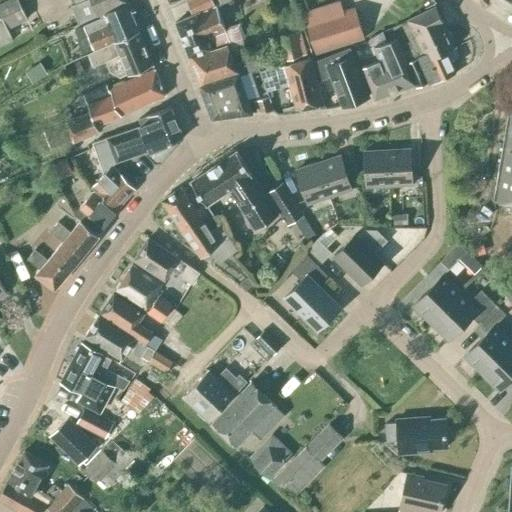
[(6,27),(26,18),(17,0),(7,0),(0,3),(0,45),(12,40),(6,27)]
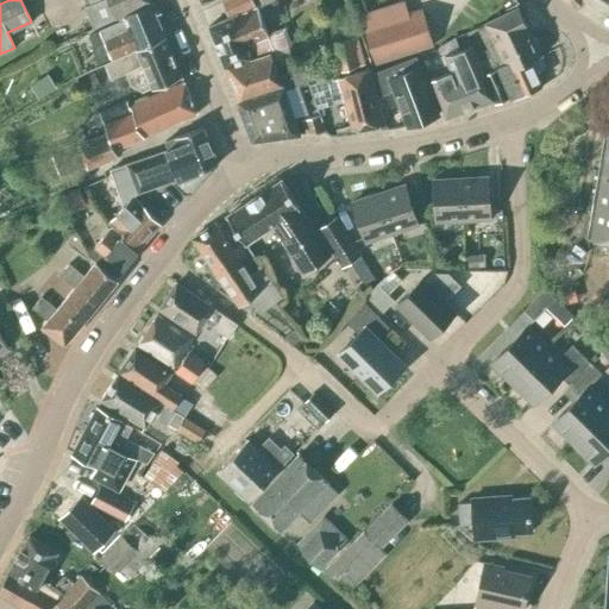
[(95,0),(107,0),(114,17),(150,2),(149,0),(87,0),(88,2),(95,0)]
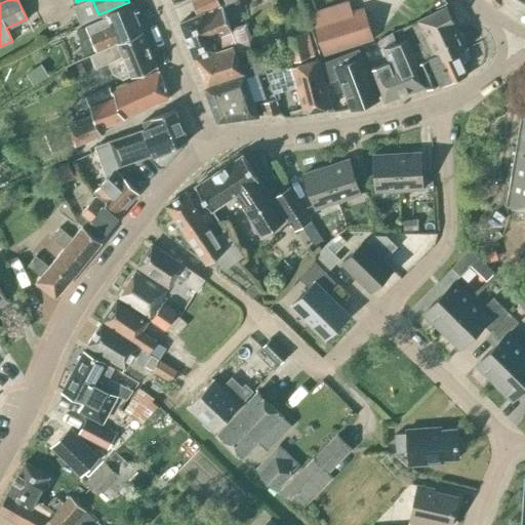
[(194,0),(191,1),(197,14),(219,5),(216,0),(194,0)]
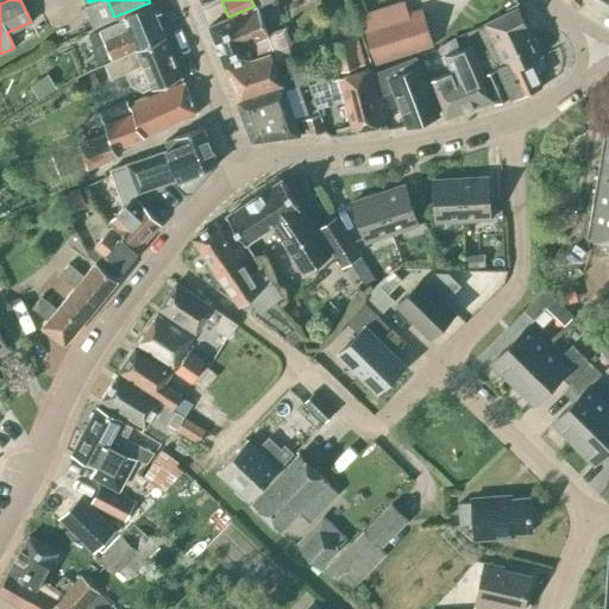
[(123,16),(125,20),(87,37),(92,48),(105,43),(112,60),(137,49),(164,37),(151,2),(123,16)]
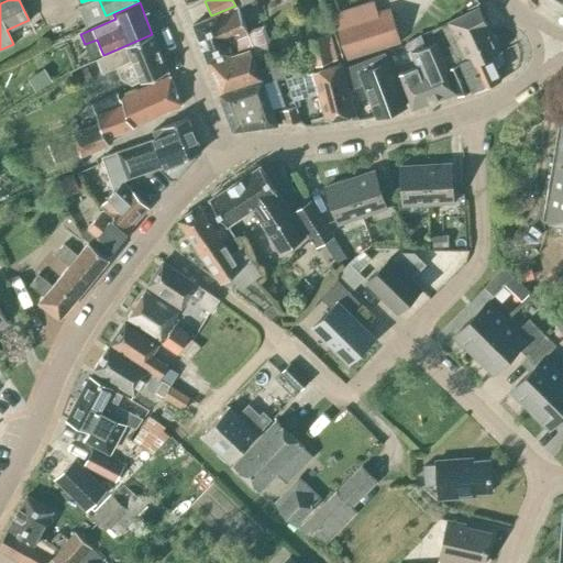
[(192,24),(207,63),(252,46),(253,47),(266,44),(271,42),(263,25),(246,32),(235,7),(192,24)]
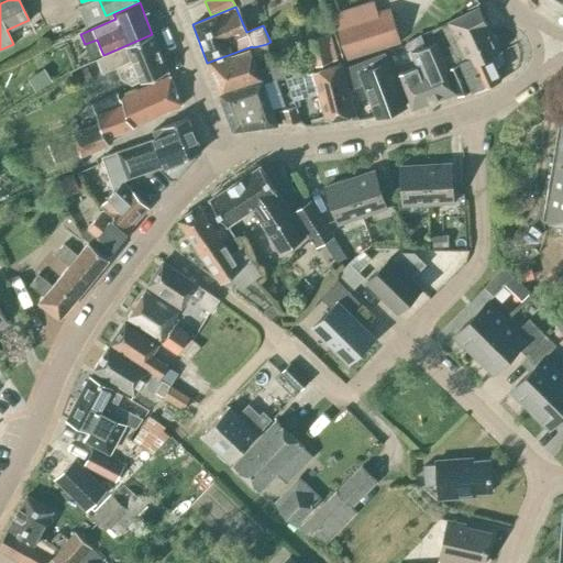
[(451,45),(457,42),(468,66),(485,59),(499,52),(500,52),(496,43),(496,40),(494,35),(492,33),(478,7),(441,25),(450,45),(451,45)]
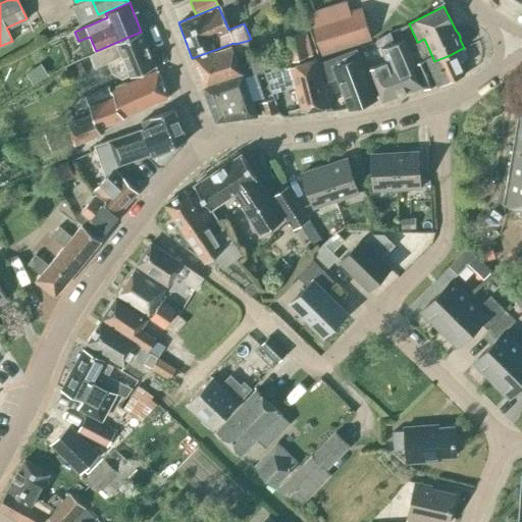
[(371,40),(361,7),(349,12),(311,23),(321,56),(371,40)]
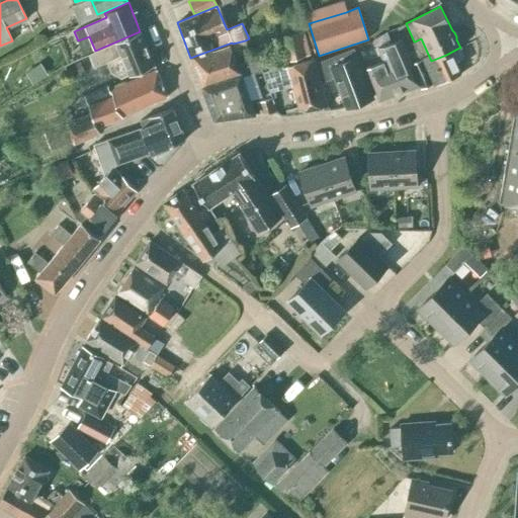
[(140,31),(116,41),(116,42),(89,55),(93,67),(120,55),(130,76),(154,66),(140,31)]
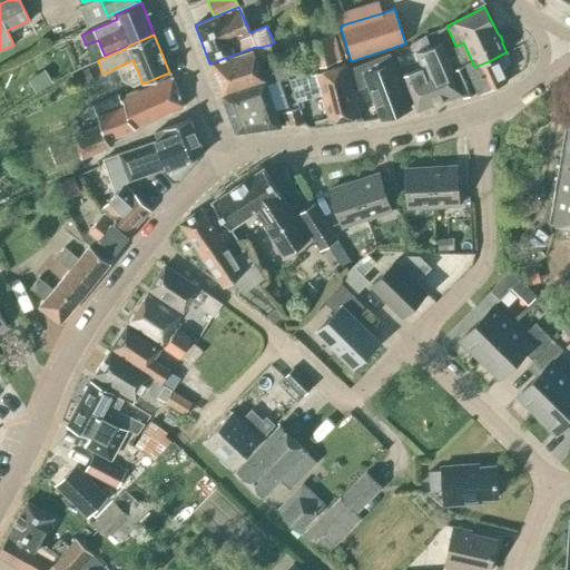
[(310,41),(316,67),(341,60),(334,35),(310,41)]
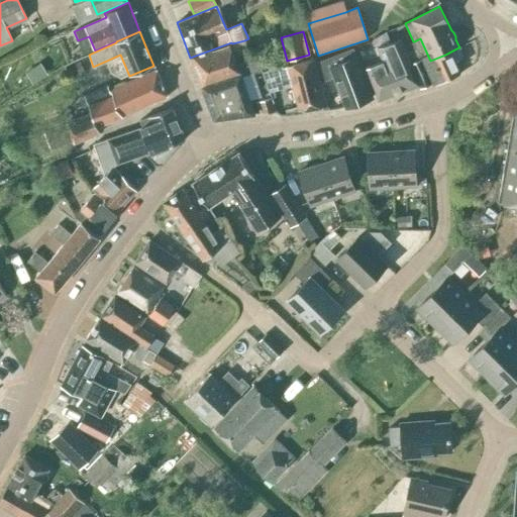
[(445,55),(430,61),(420,38),(414,41),(417,49),(421,59),(432,83),(433,85),(460,74),(454,61),(462,57),(458,47),(445,55)]
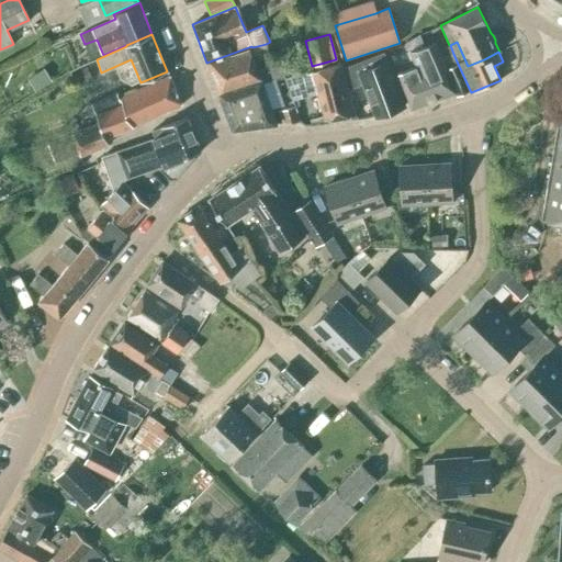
[(438,49),(435,43),(411,52),(416,67),(397,74),(412,109),(454,92),(446,68),(441,59),(438,49)]
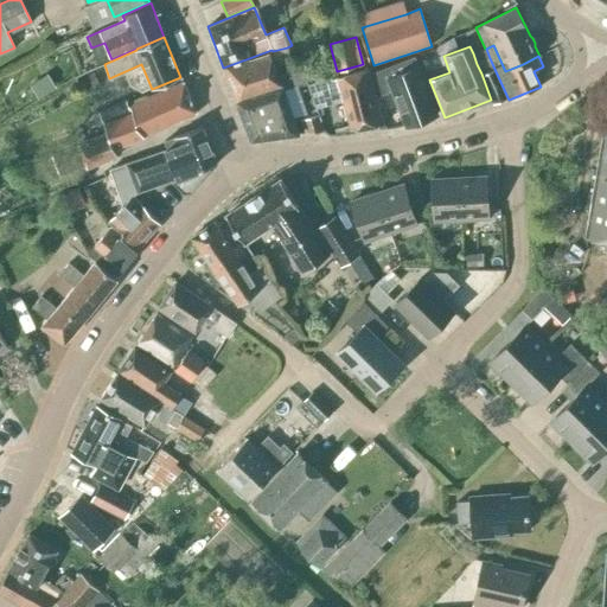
[(273,51),(272,50),(223,68),(236,102),(280,87),(281,89),(307,84),(302,71),(279,76),(274,64),(276,63),(278,66),(292,61),(288,51),(287,48),(273,51)]
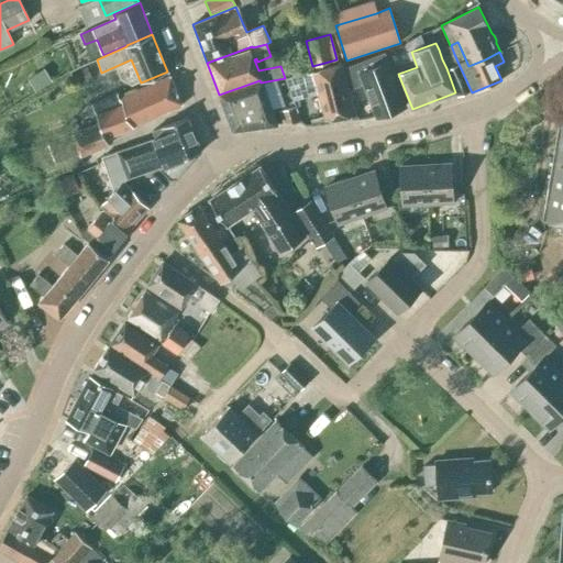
[(455,92),(456,97),(471,90),(459,64),(454,54),(451,45),(450,45),(439,50),(442,59),(446,68),(455,92)]
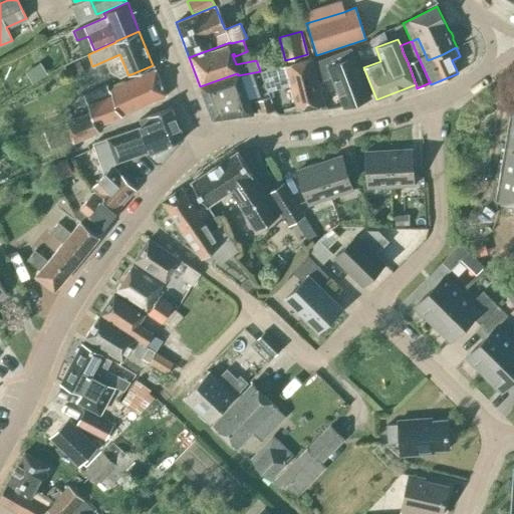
[(332,76),(343,106),(369,97),(350,48),(314,61),(321,80),(332,76)]
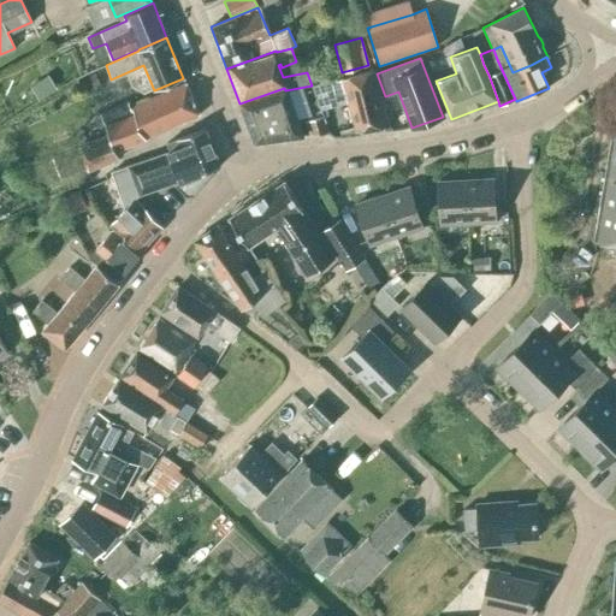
[(342,78),(356,131),(389,126),(373,71),(342,78)]
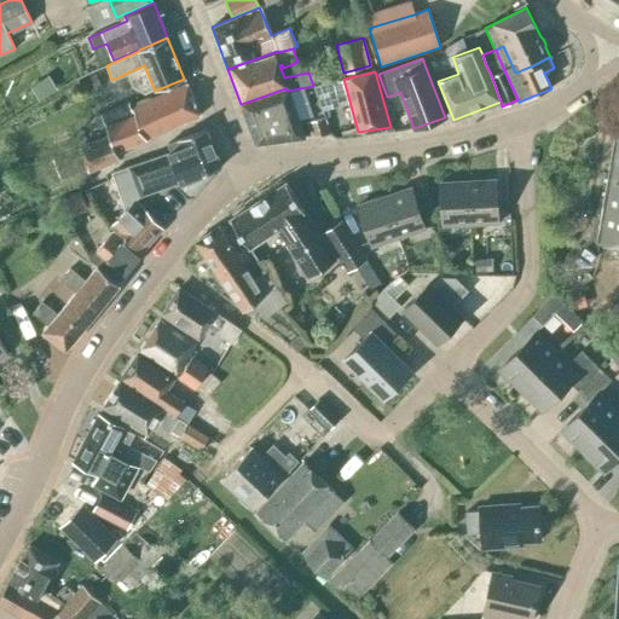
[(87,92),(102,86),(96,73),(81,79),(87,92)]
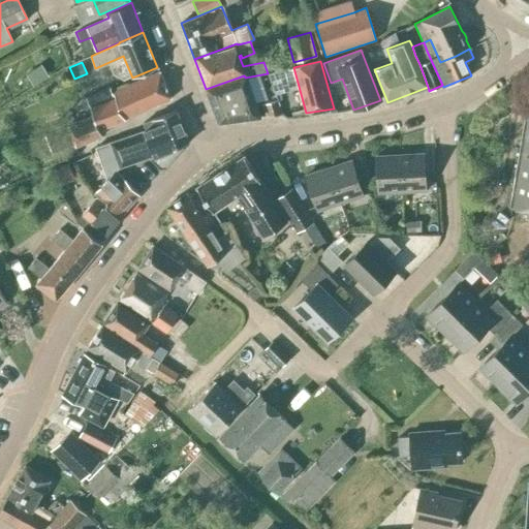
[(268,73),(269,76),(274,90),(285,85),(279,69),(268,73)]
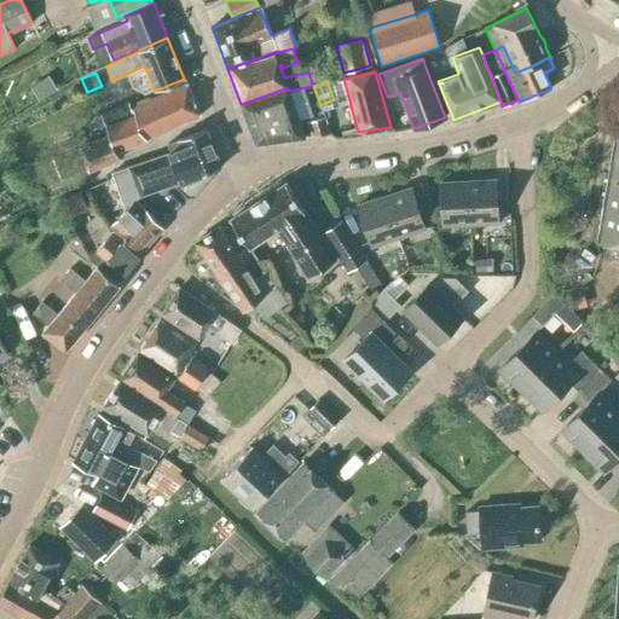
[(106,128),(110,137),(126,148),(200,116),(186,84),(133,106),(137,115),(134,116),(106,128)]
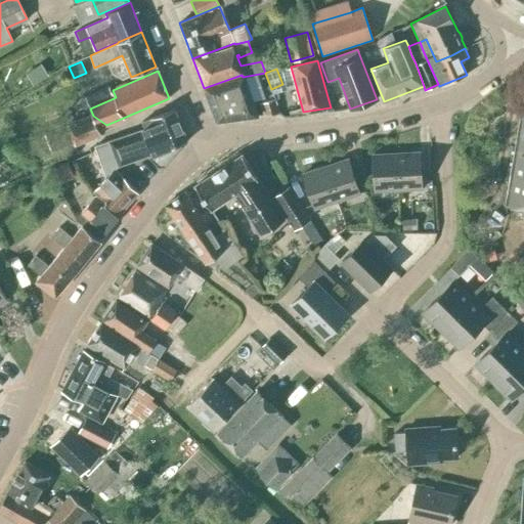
[(243,77),(242,75),(204,88),(217,121),(258,116),(246,79),(266,76),(265,73),(243,77)]
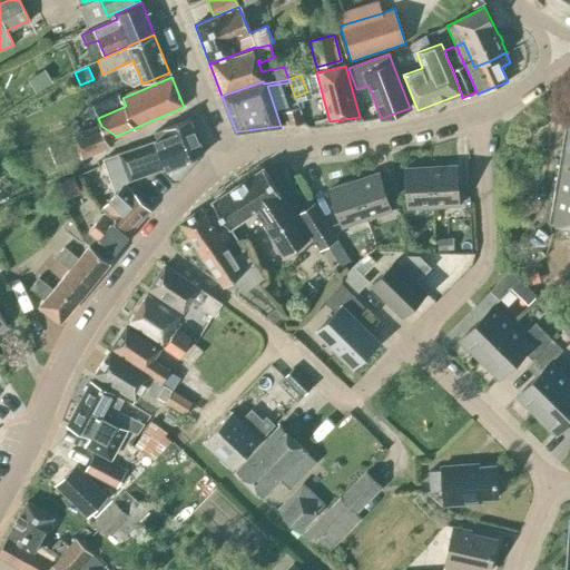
[(98,118),(124,107),(117,94),(91,105),(98,118)]
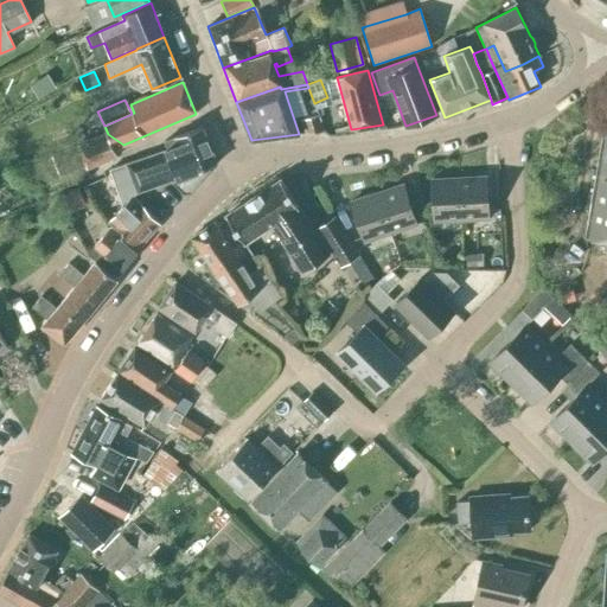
[(301,120),(305,133),(323,132),(318,115),(301,120)]
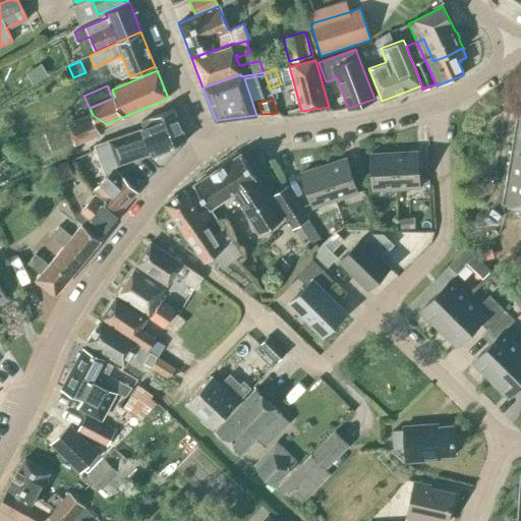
[(145,129),(106,141),(118,165),(154,153),(157,155),(163,153),(164,149),(186,140),(173,109),(141,122),(145,129)]
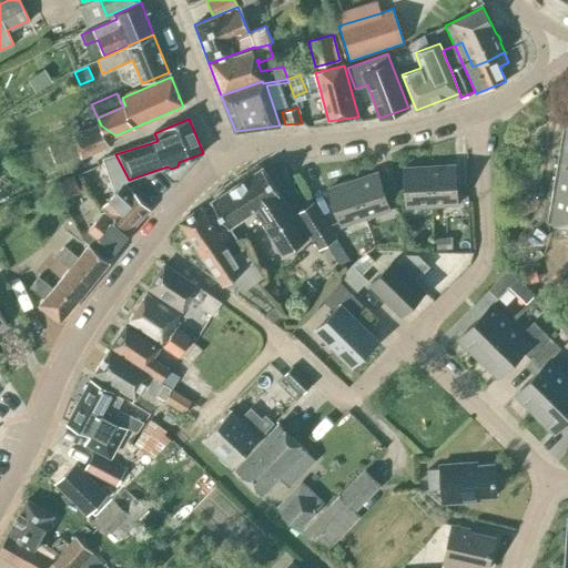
[(101,125),(74,134),(74,137),(80,151),(81,155),(81,156),(111,145),(115,135),(101,125)]
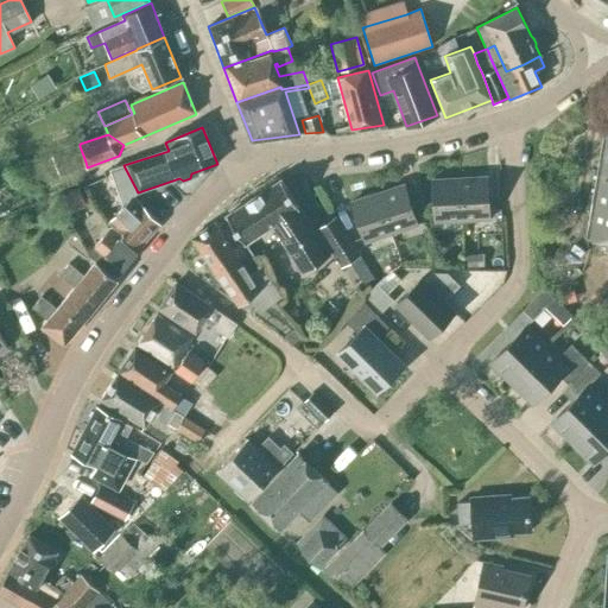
[(607,134),(605,134),(587,239),(607,242),(607,134)]
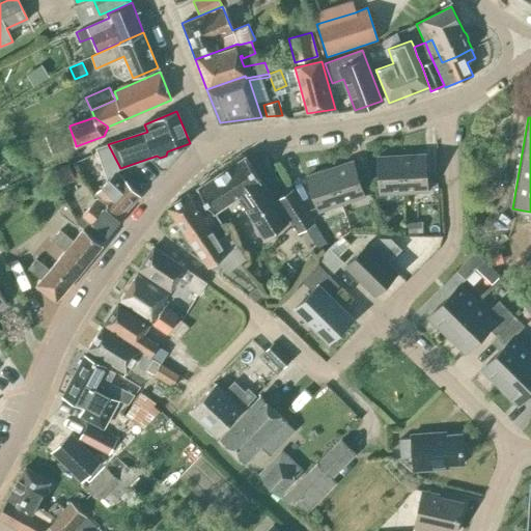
[(70,128),(46,137),(51,150),(75,141),(70,128)]
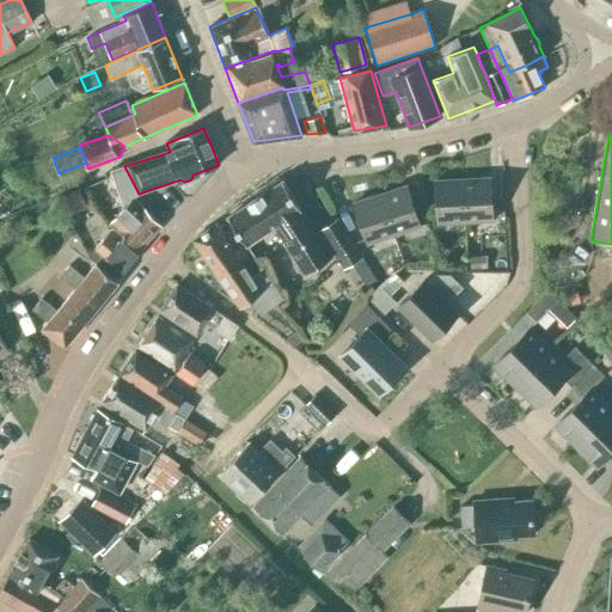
[(124,166),(114,171),(123,194),(128,201),(108,225),(112,227),(139,250),(161,225),(134,196),(139,194),(124,166)]
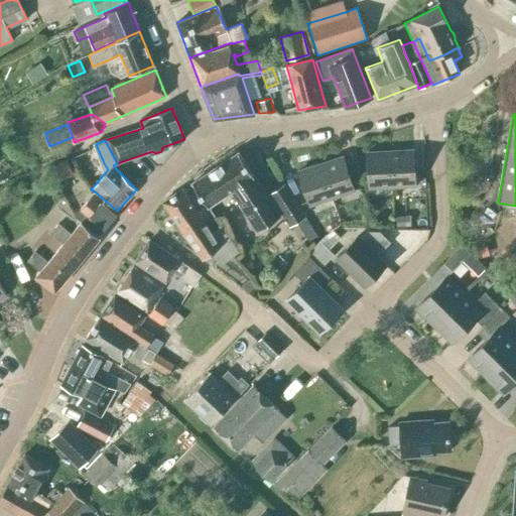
[(413,150),(390,151),(392,186),(415,185),(413,150)]
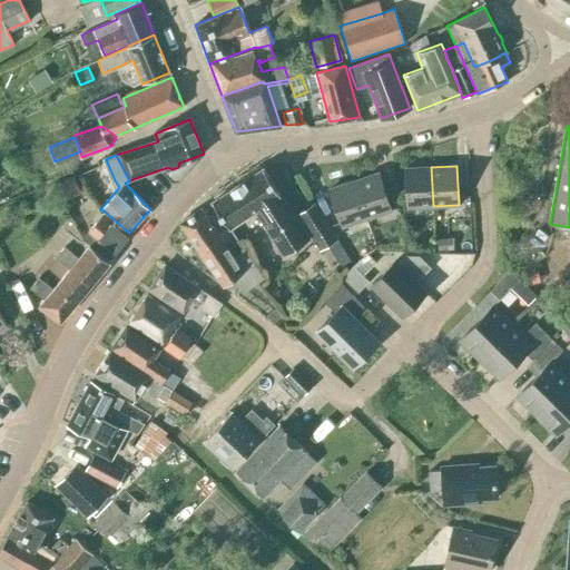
[(406,207),(433,206),(431,167),(404,168),(406,207)]
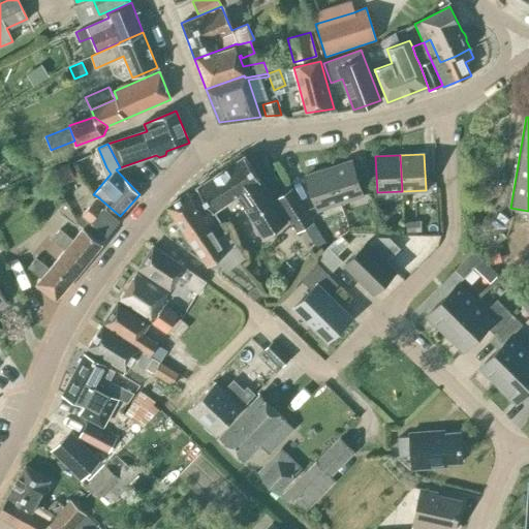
[(297,231),(313,222),(291,189),(276,198),(280,205),(277,207),(244,156),(196,187),(215,215),(239,199),(263,238),(287,222),(283,216),(286,215),(297,231)]
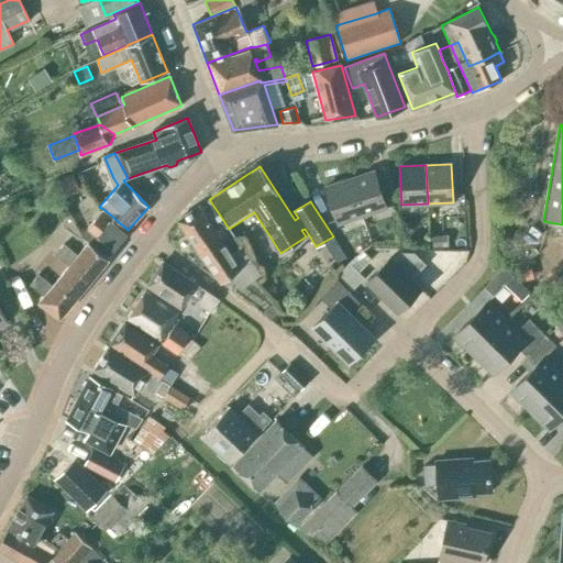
[(374,170),(350,179),(362,216),(386,208),(374,170)]
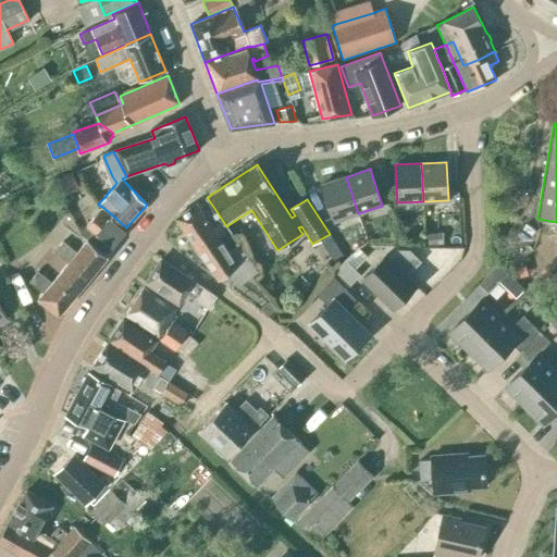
[(334,221),(358,213),(346,177),(322,185),(334,221)]
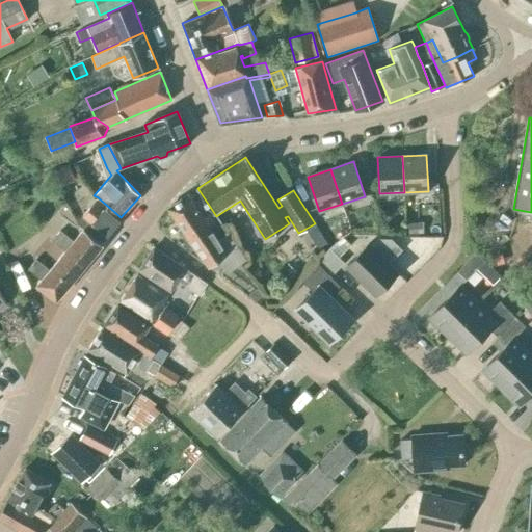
[(52,175),(58,188),(65,184),(59,170),(52,175)]
